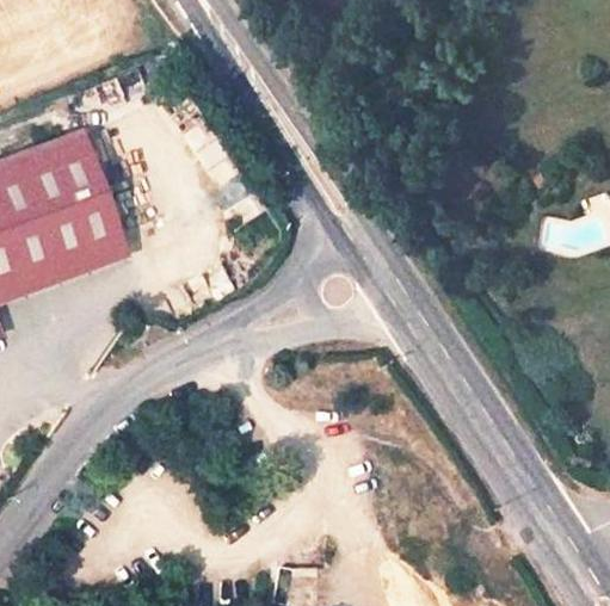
[(190,144),(211,136),(196,100),(174,109),(190,144)]
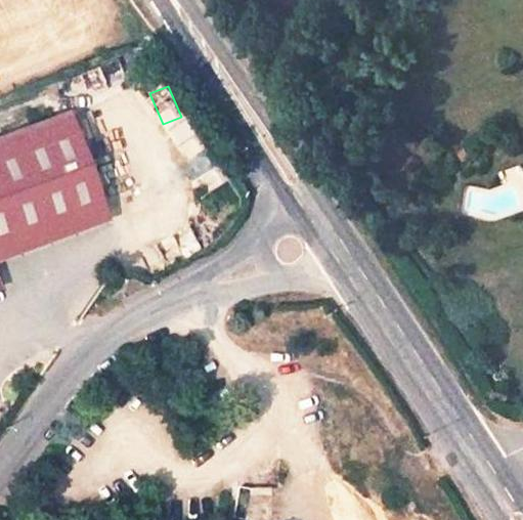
[(0,143),(0,292),(5,290),(0,273),(0,260),(112,220),(75,116),(0,143)]
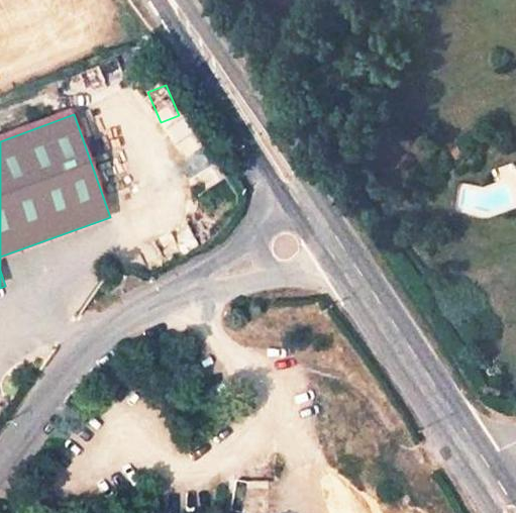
[(235,477),(234,498),(268,500),(269,478),(235,477)]
